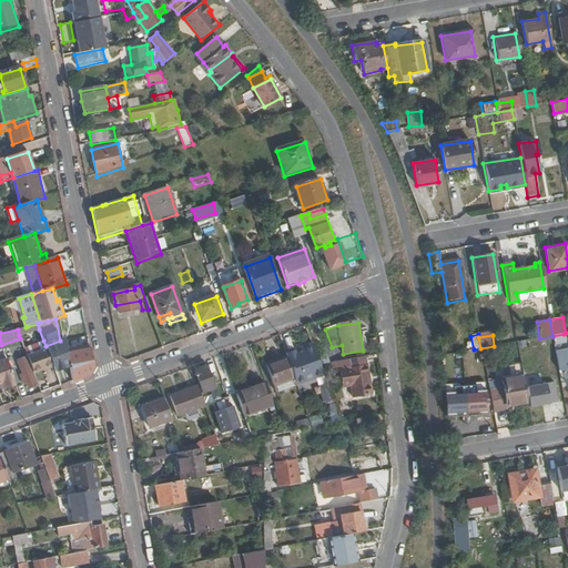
[(27,356),(33,373),(52,366),(47,348),(46,346),(43,341),(42,342),(42,340),(38,342),(38,343),(24,348),(27,356)]
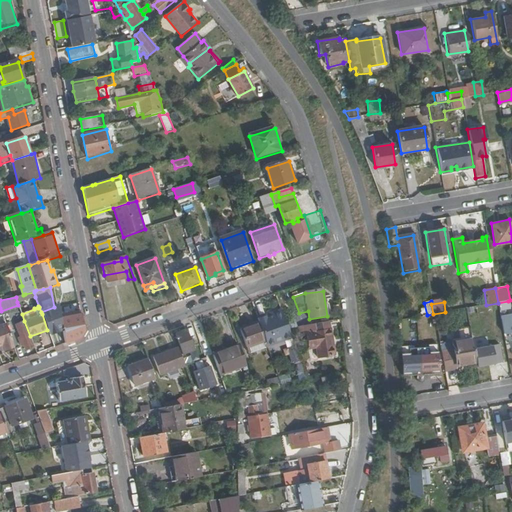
[(274,313),(265,316),(266,319),(282,313),(281,311),(274,313)]
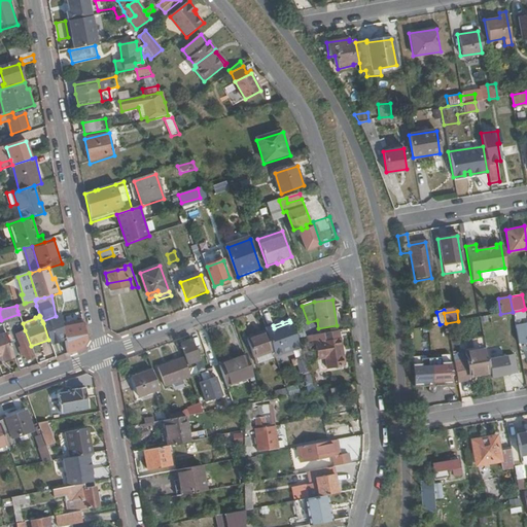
[(317,320),(308,322),(311,330),(318,328),(317,320)]
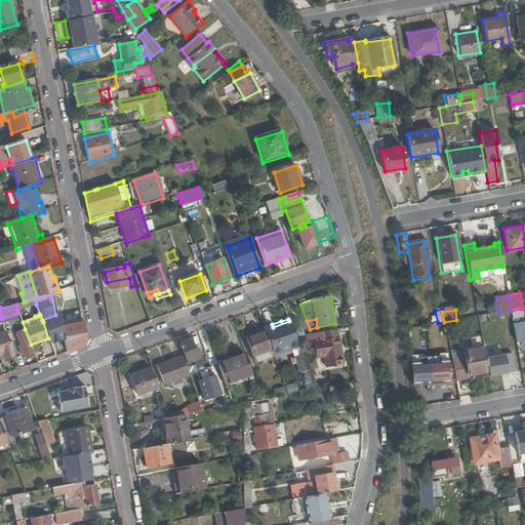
[(63,327),(67,352),(81,347),(86,339),(82,320),(79,321),(80,324),(63,327)]
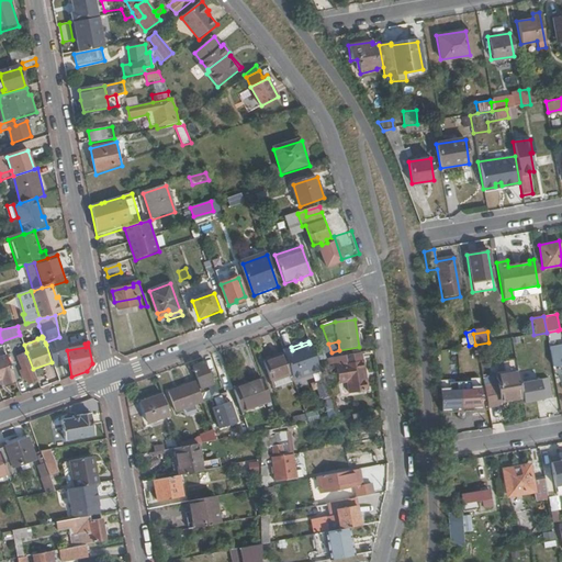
[(282,350),(283,353),(293,380),(319,370),(316,361),(310,344),(292,350),(291,347),(290,348),(282,350)]
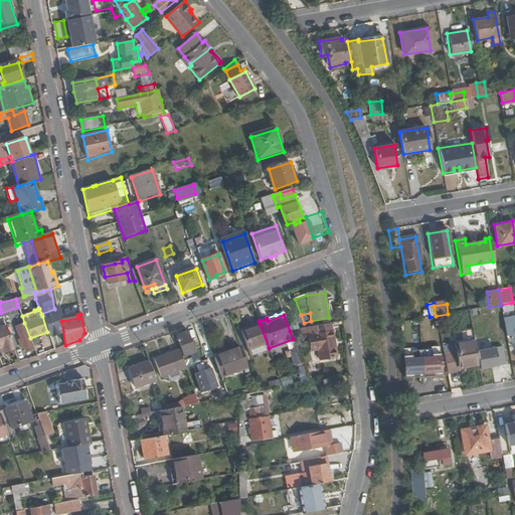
[(514,336),(514,317),(504,319),(504,323),(507,337),(514,336)]
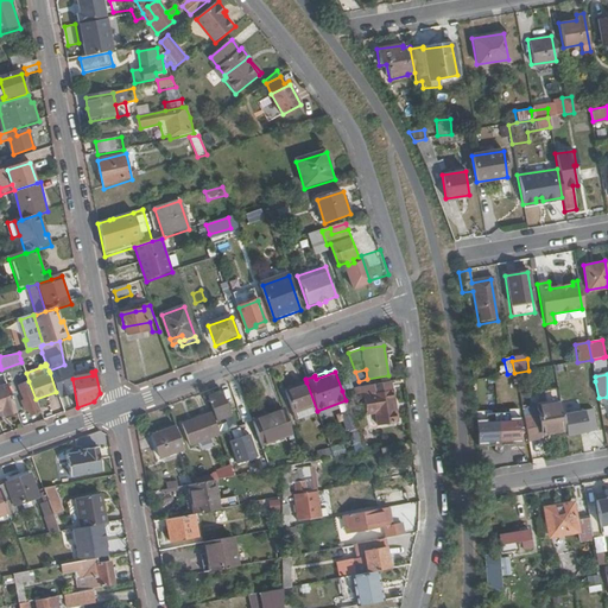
[(0,410),(2,417),(18,412),(4,375),(0,375),(0,410)]
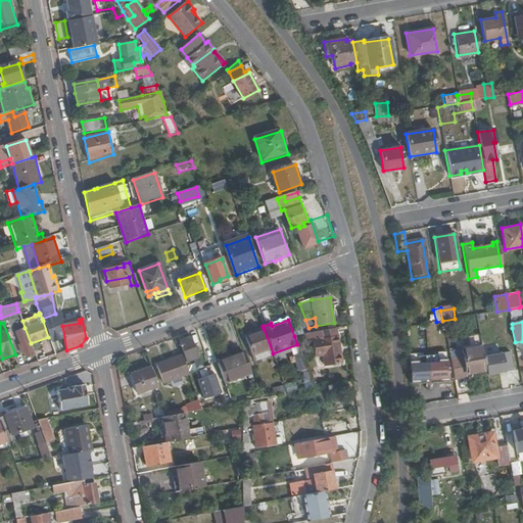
[(342,363),(336,328),(303,334),(304,342),(313,341),(316,357),(323,355),(324,366),(342,363)]
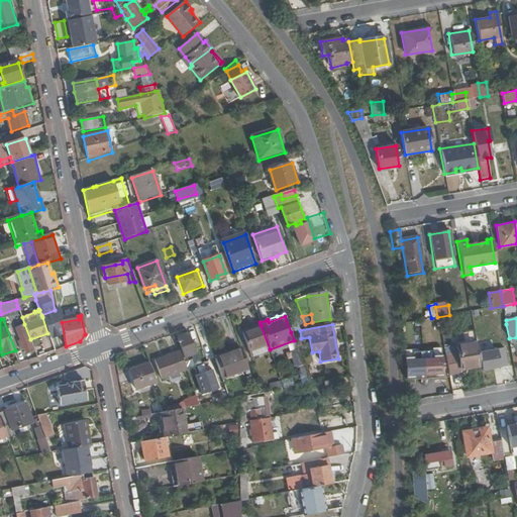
[(509,338),(506,324),(500,324),(503,339),(509,338)]
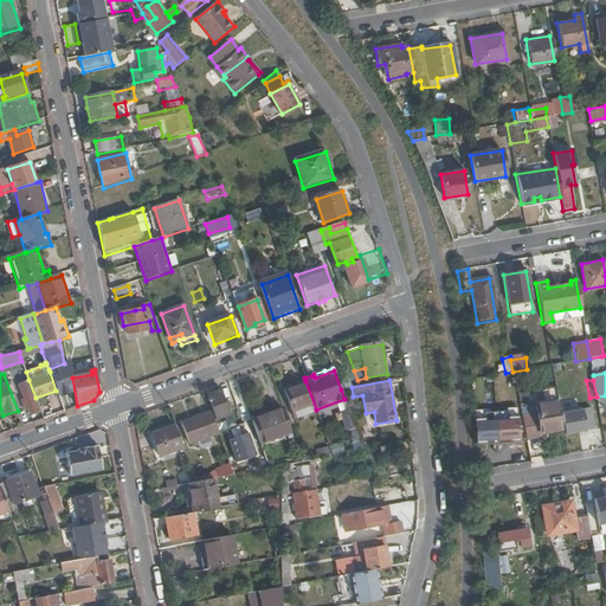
[(277,393),(287,420),(316,410),(305,381),(277,393)]
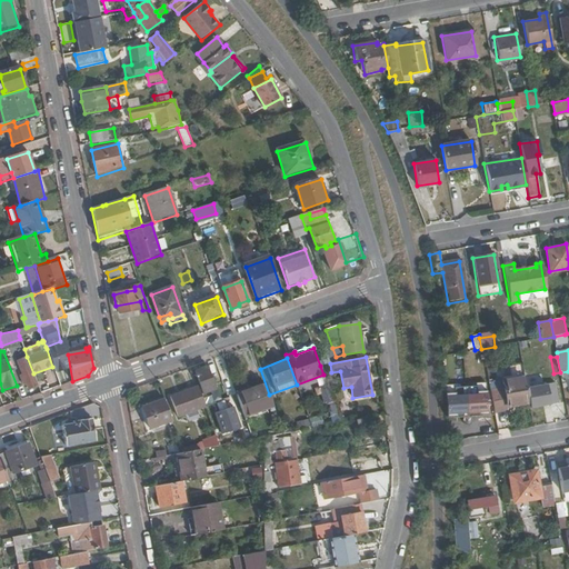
[(18,362),(22,375),(18,376),(22,386),(27,385),(29,390),(37,387),(26,359),(18,362)]
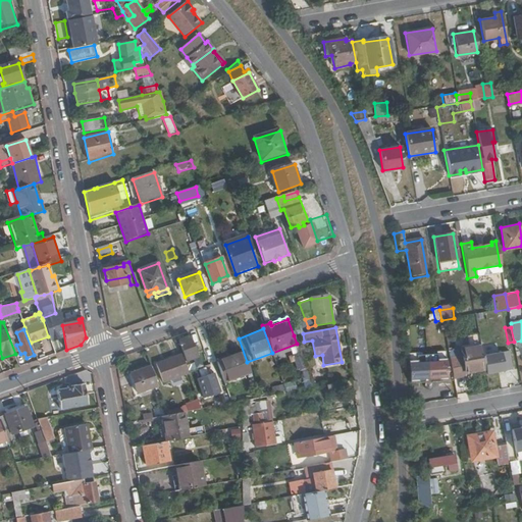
[(187,362),(189,361),(196,358),(198,358),(190,337),(179,342),(187,362)]
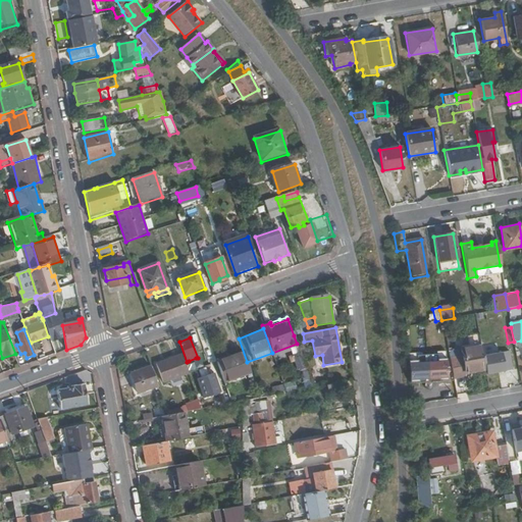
[(482,356),(479,337),(467,340),(469,349),(461,350),(463,357),(449,359),(451,370),(453,379),(466,377),(465,373),(485,370),(482,356)]
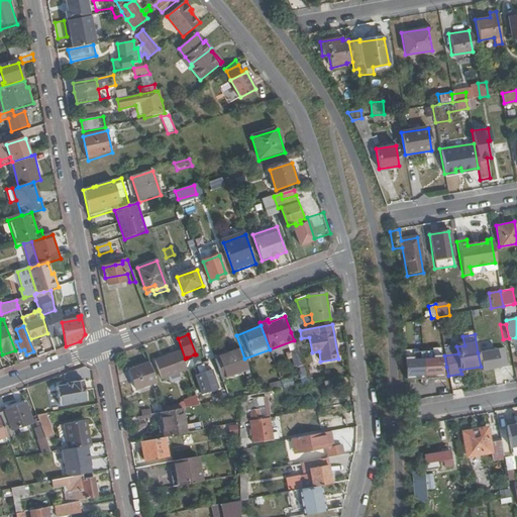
[(229,335),(213,340),(218,356),(234,351),(229,335)]
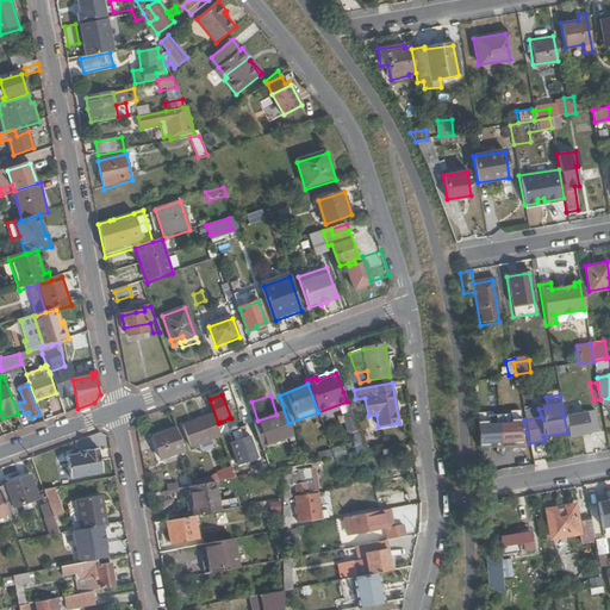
[(354,446),(362,442),(352,412),(343,415),(354,446)]
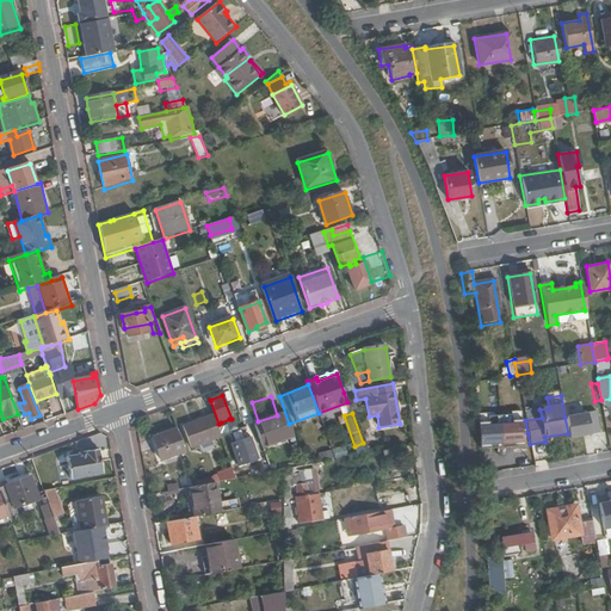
[(591,434),(587,413),(565,417),(568,433),(568,439),(591,434)]
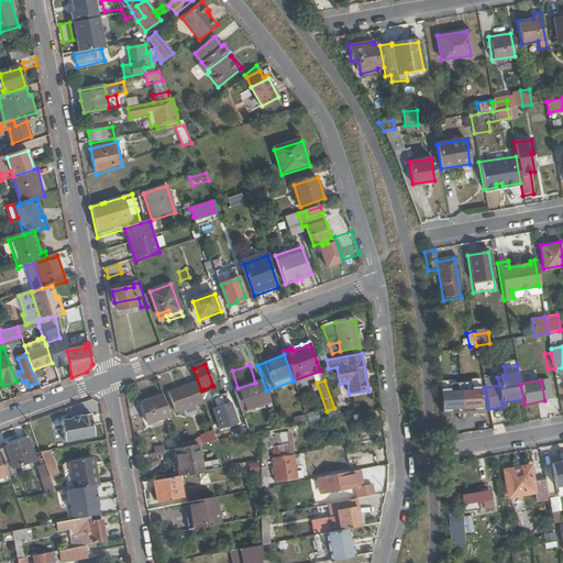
[(177,412),(203,404),(197,385),(170,394),(177,412)]
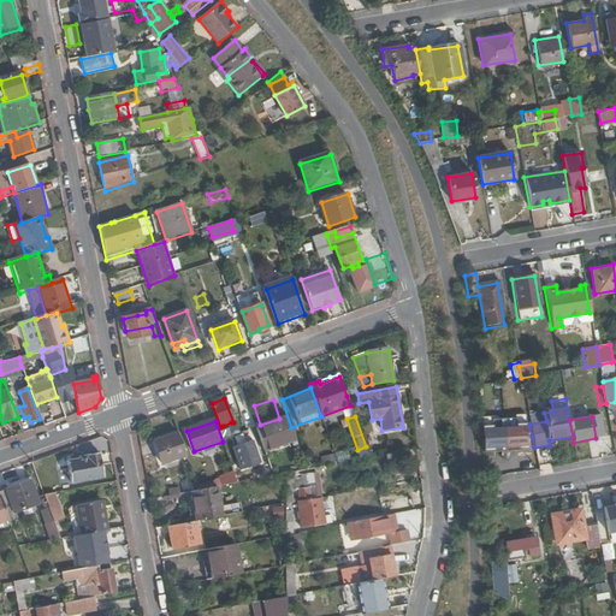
[(528,425),(507,426),(508,445),(529,444),(528,425)]
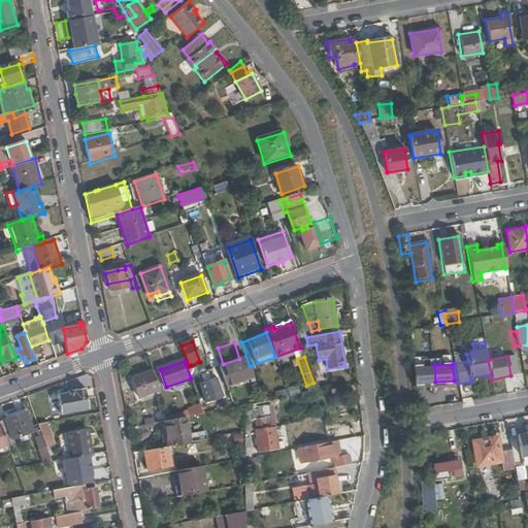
[(434,365),(415,366),(416,383),(435,382),(434,365)]
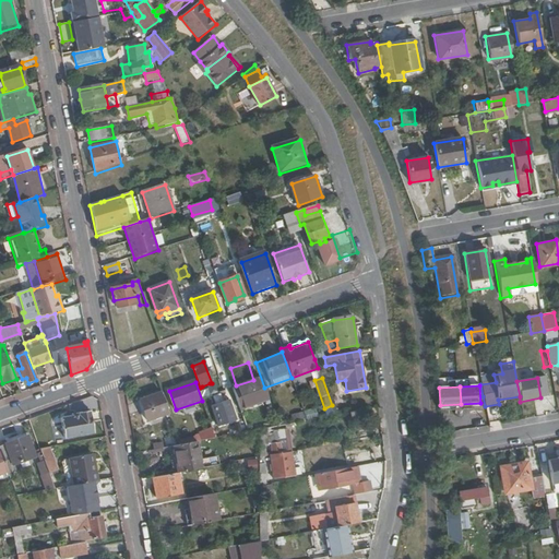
[(169,414),(162,393),(139,402),(146,421),(169,414)]
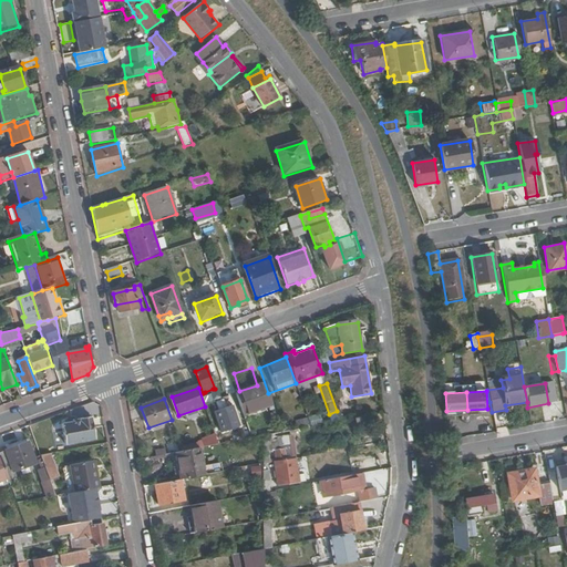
[(214,411),(222,433),(241,426),(234,404),(214,411)]
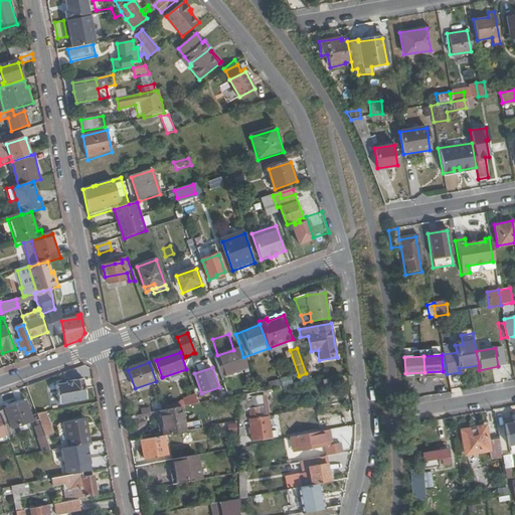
[(291,375),(281,378),(284,386),(293,383),(291,375)]
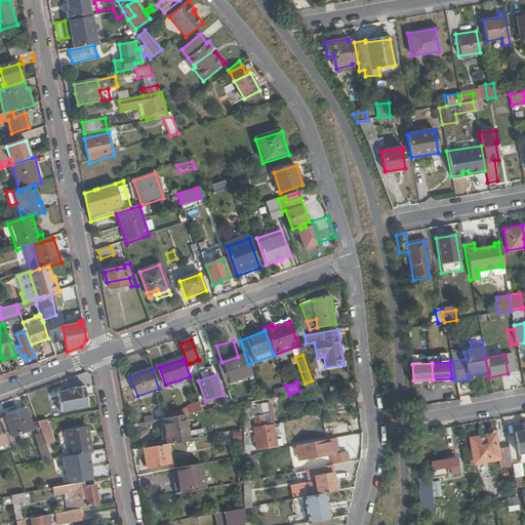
[(57,393),(61,412),(89,407),(85,386),(67,389),(67,391),(57,393)]
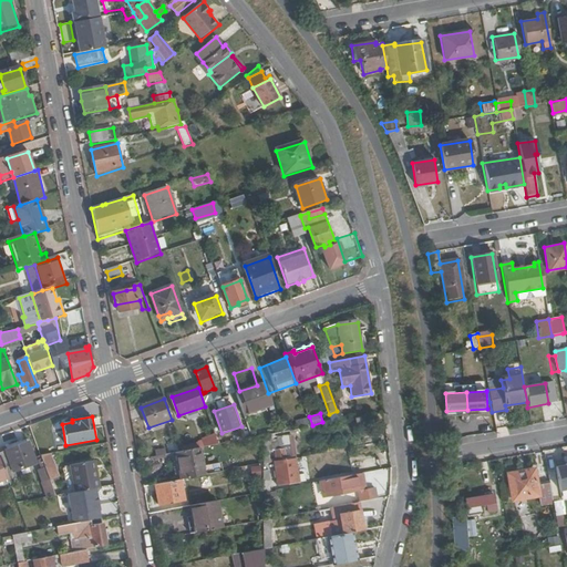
[(357,428),(374,424),(372,416),(356,420),(357,428)]
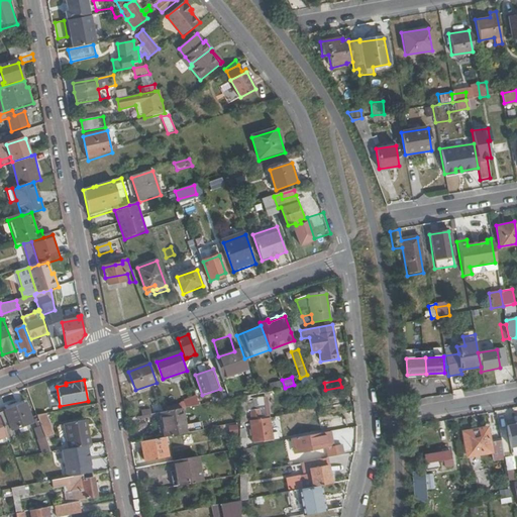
[(327,392),(328,399),(343,396),(342,389),(327,392)]
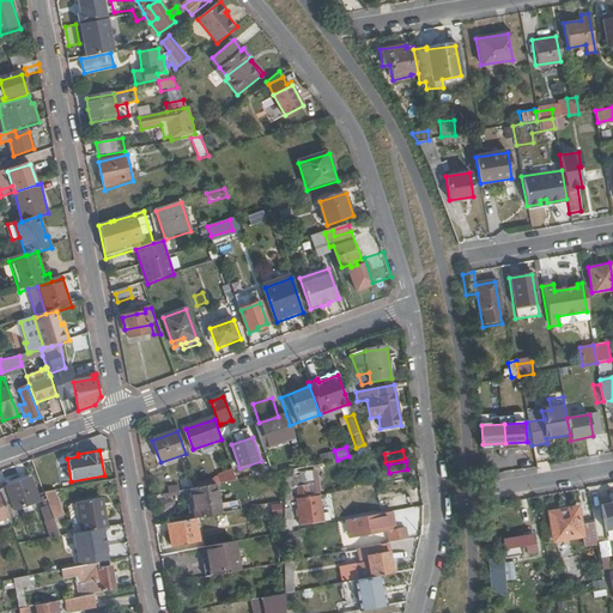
[(232,467),(219,472),(222,481),(236,477),(232,467)]
